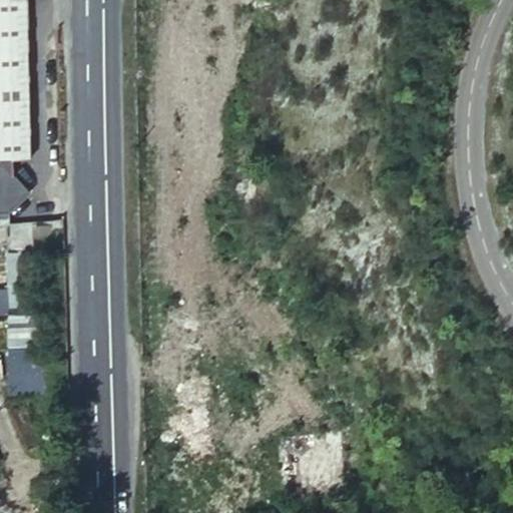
[(54,0),(0,0),(0,144),(16,144),(58,143),(54,0)]
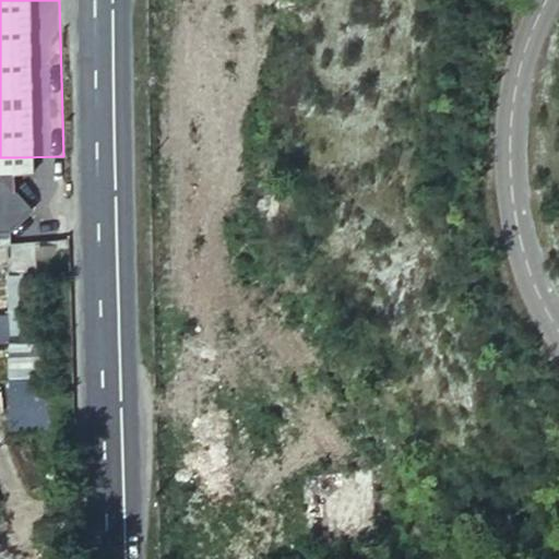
[(43,198),(18,157),(0,169),(0,214),(21,217),(43,198)]
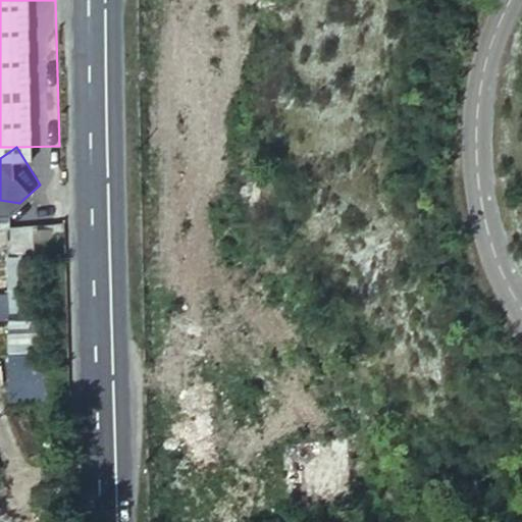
[(19,203),(0,200),(0,214),(19,215),(19,203)]
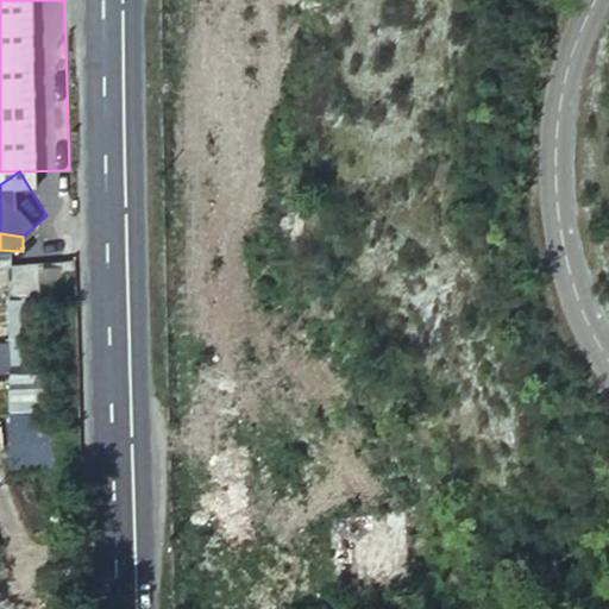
[(11,375),(11,410),(41,410),(41,375),(11,375)]
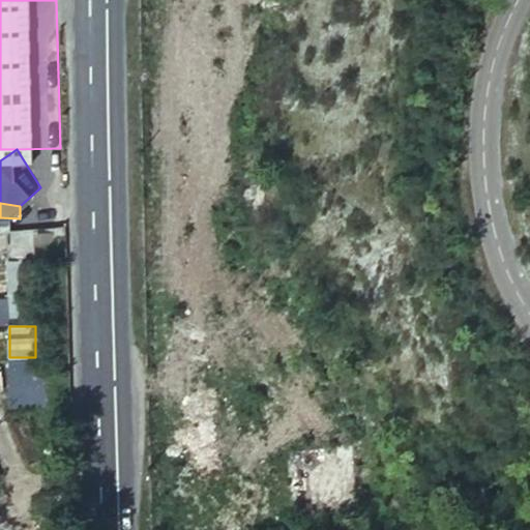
[(276,468),(276,501),(329,501),(329,468),(276,468)]
